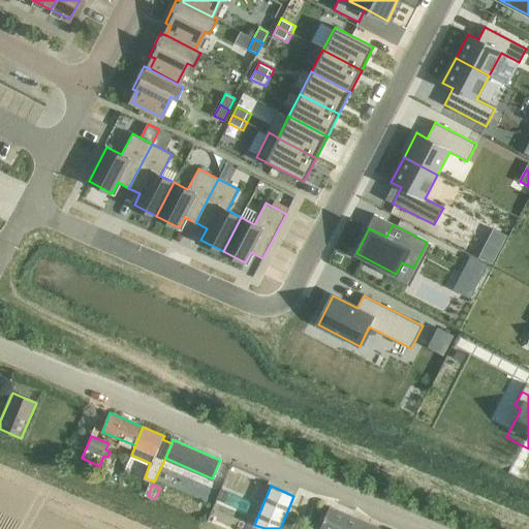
[(353,528),(358,519),(330,506),(319,528),(353,528)]
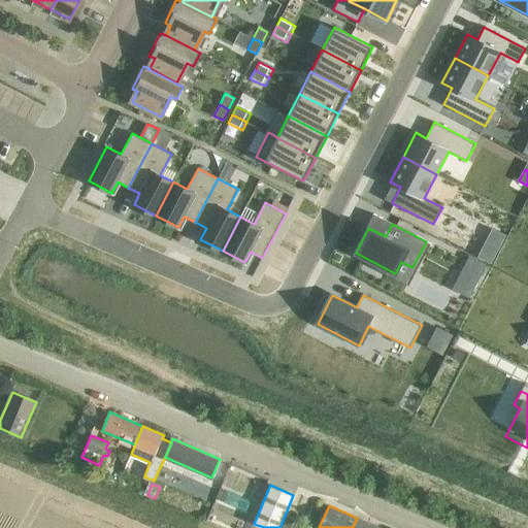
[(381,527),(357,518),(353,527),(381,527)]
